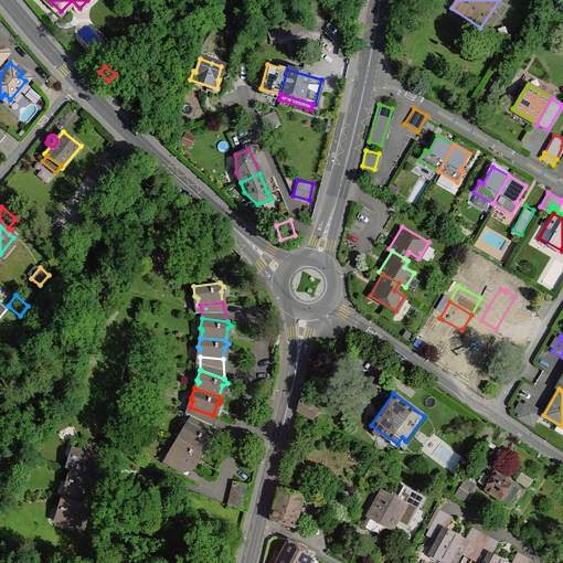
[(315,409),(299,401),(297,410),(310,417),(315,409)]
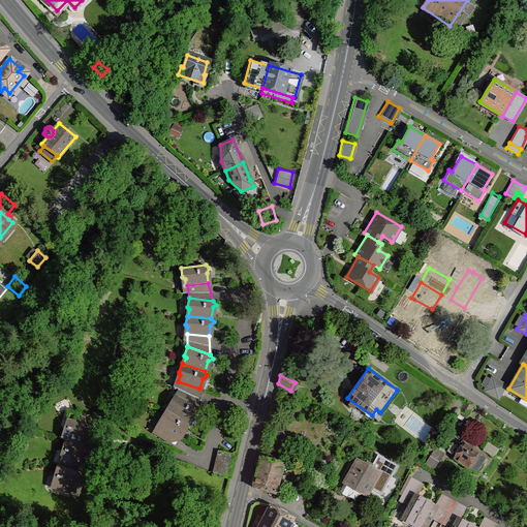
[(505,383),(491,376),(483,390),(497,398),(505,383)]
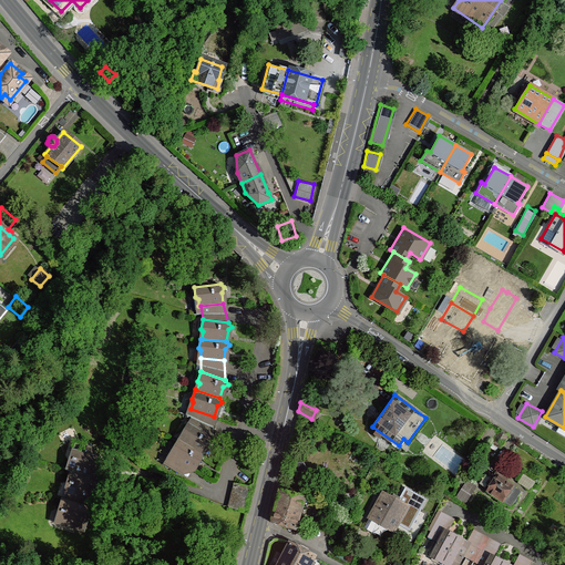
[(211,435),(214,417),(191,409),(188,422),(211,435)]
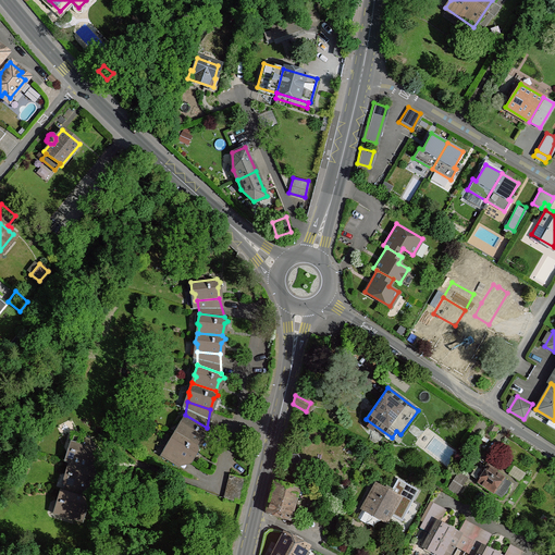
[(207,428),(185,415),(181,423),(181,426),(177,432),(197,444),(204,434),(208,433),(207,428)]
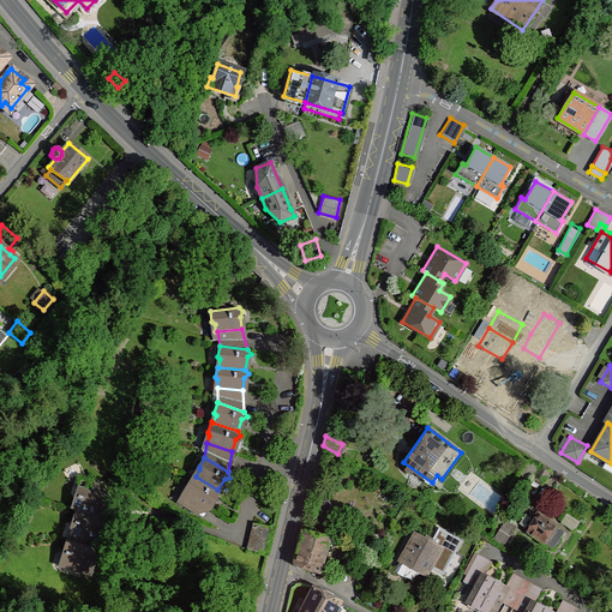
[(550,468),(541,463),(533,475),(541,481),(550,468)]
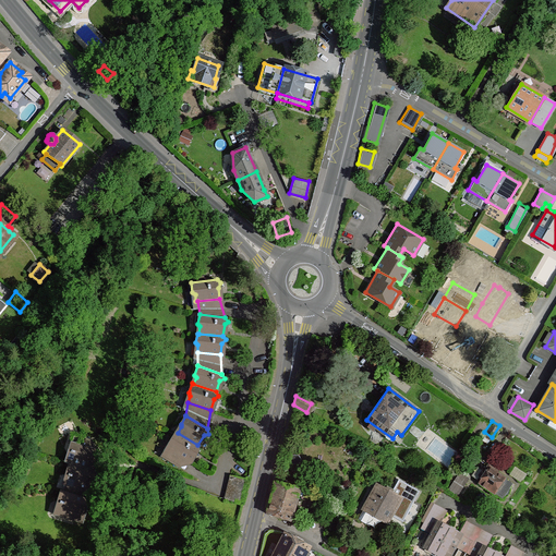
[(197,445),(178,433),(176,432),(171,440),(171,444),(167,449),(188,461),(194,451),(200,450),(197,445)]
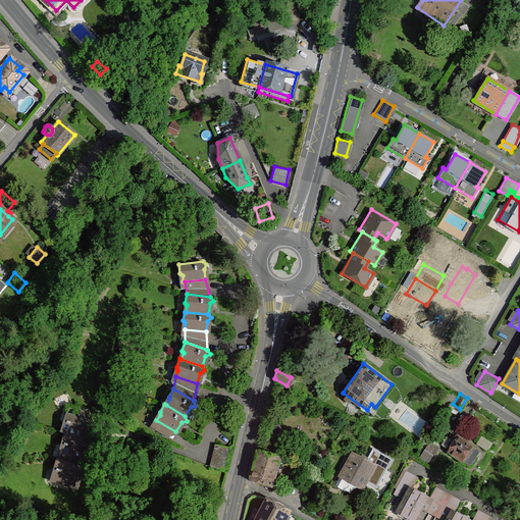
[(472,440),(485,423),(469,411),(456,428),(472,440)]
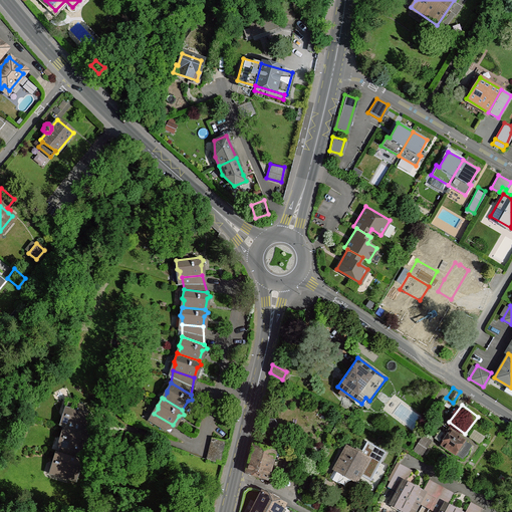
[(63,427),(47,472),(74,481),(96,418),(65,407),(59,425),(63,427)]
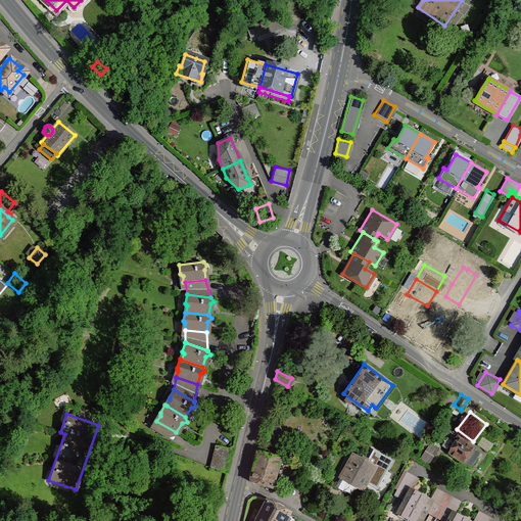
[(166,436),(176,432),(156,421),(152,428),(166,436)]
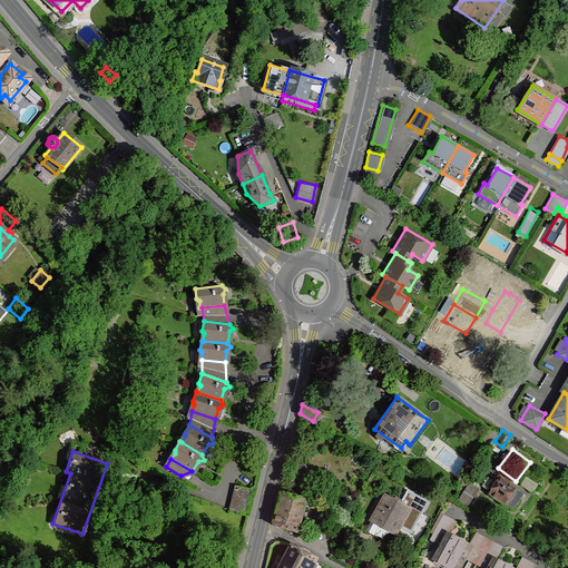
[(513,487),(497,476),(496,478),(493,477),(488,485),(492,487),(488,492),(505,503),(513,487)]
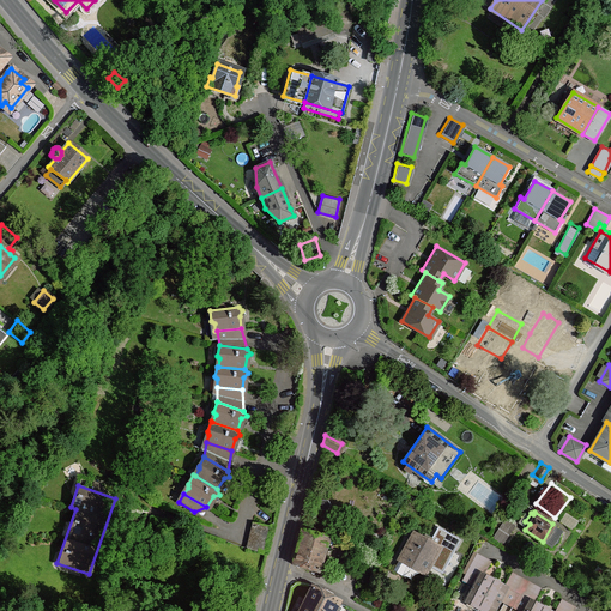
[(513,525),(503,519),(492,537),(502,543),(513,525)]
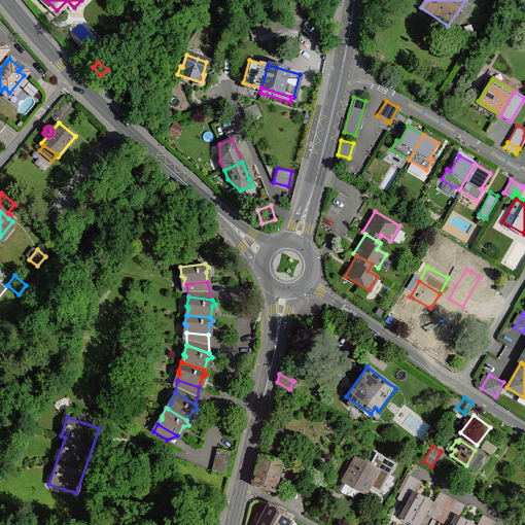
[(230,451),(215,448),(209,468),(223,474),(230,451)]
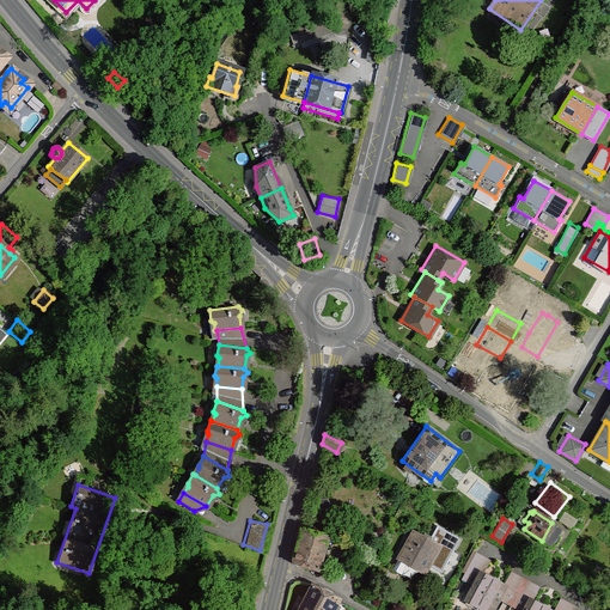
[(561,529),(551,523),(542,541),(550,546),(551,543),(555,542),(557,541),(559,537),(557,534),(561,529)]
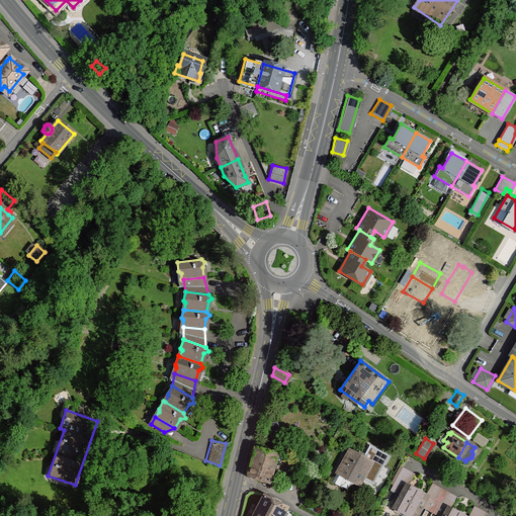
[(276,453),(255,447),(248,476),(268,483),(276,453)]
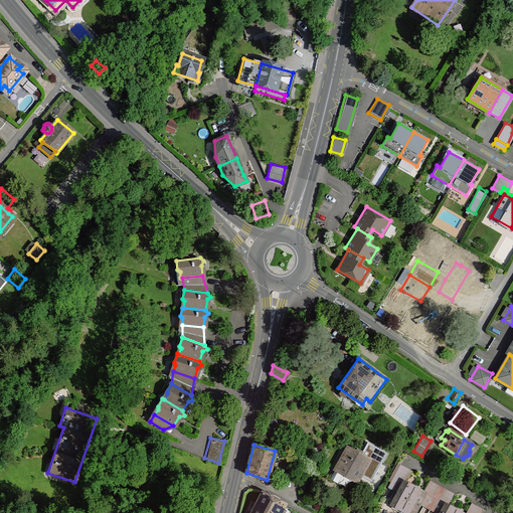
[(368,458),(347,447),(335,469),(356,481),(368,458)]
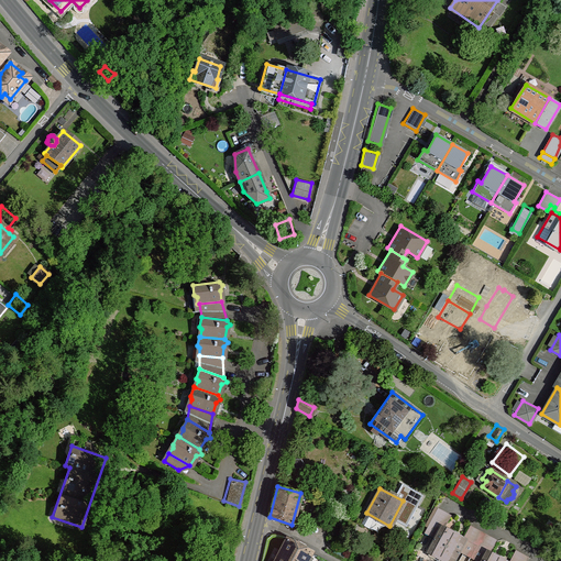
[(440,525),(442,527),(450,514),(437,506),(422,531),(433,537),(440,525)]
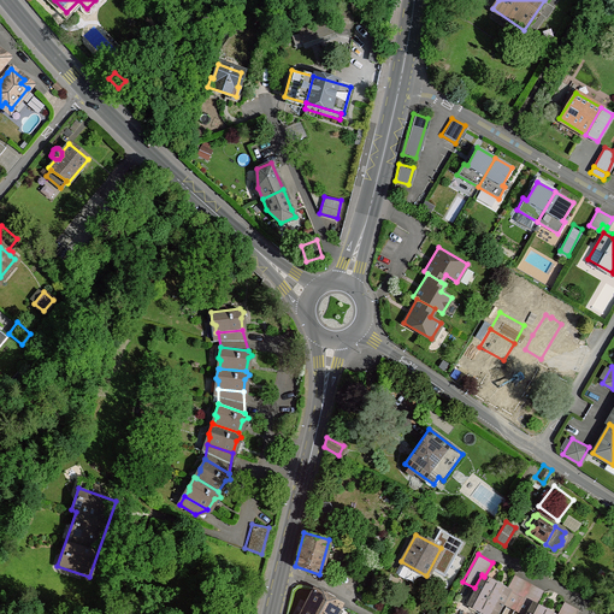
[(356,560),(348,556),(342,568),(349,573),(356,560)]
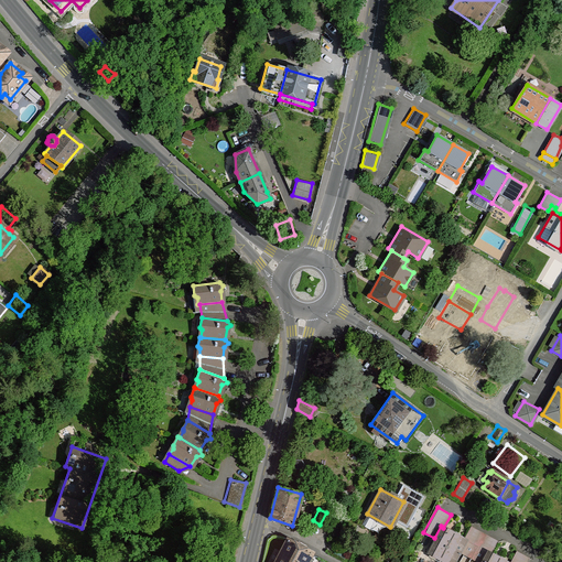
[(337,518),(330,514),(323,527),(331,530),(337,518)]
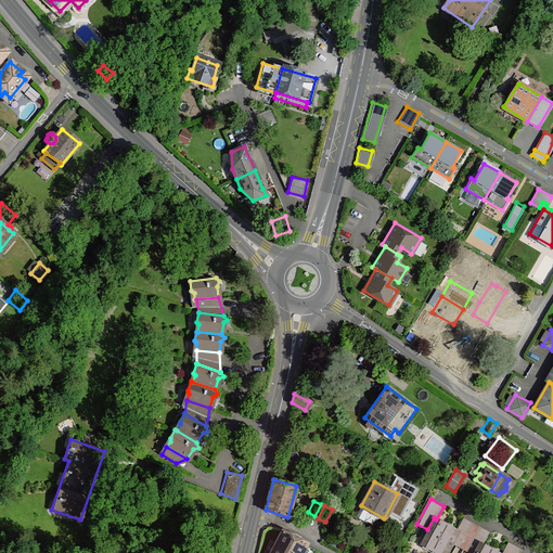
[(462,516),(455,530),(459,531),(452,543),(462,549),(470,552),(472,552),(478,542),(481,544),(489,530),(462,516)]
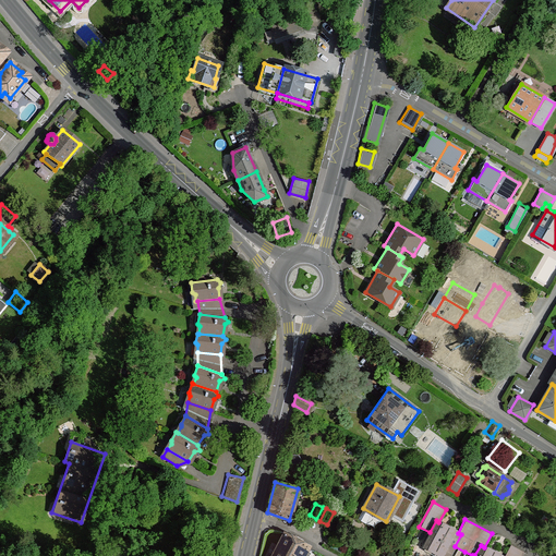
[(423,544),(436,552),(448,528),(438,522),(436,520),(430,532),(423,544)]
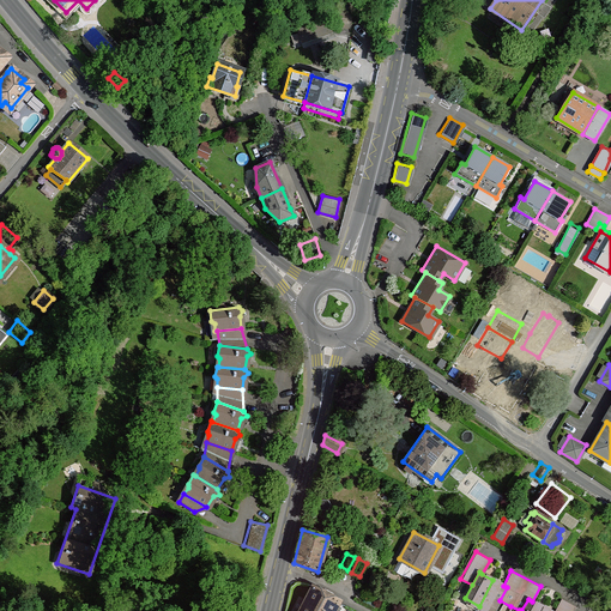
[(304,603),(314,586),(302,580),(294,597),(304,603)]
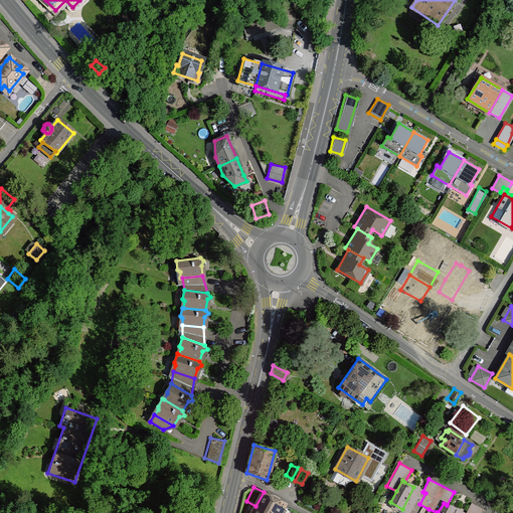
[(422,492),(413,487),(402,509),(409,512),(414,512),(419,504),(425,493),(422,492)]
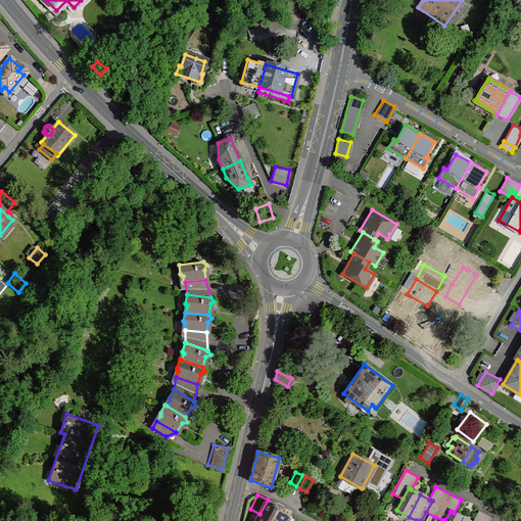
[(290,511),(268,500),(259,514),(255,520),(284,520),(289,514),(290,511)]
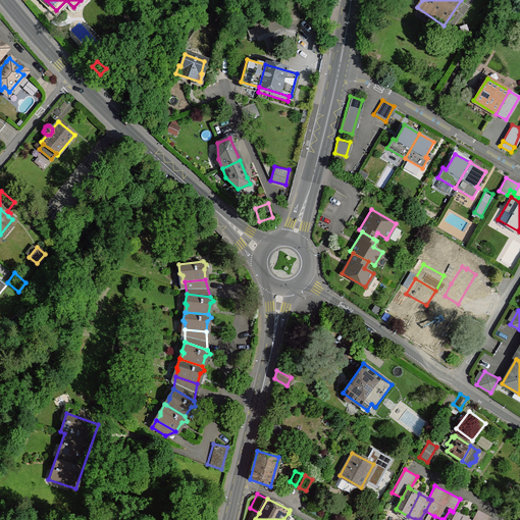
[(477,509),(470,519),(485,519),(488,515),(477,509)]
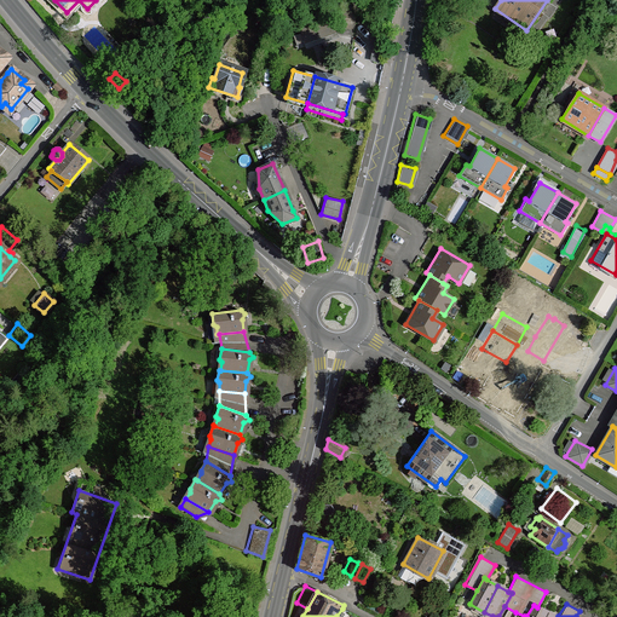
[(537,607),(534,605),(526,616),(545,616),(548,612),(537,607)]
